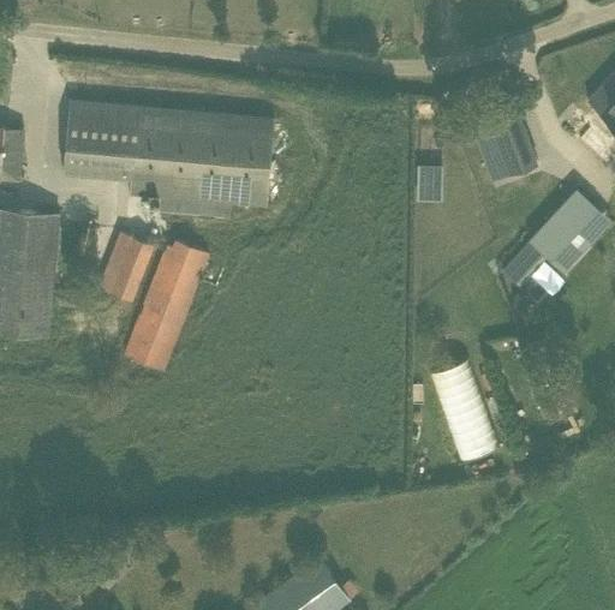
[(614,72),(565,127),(608,168),(614,160),(614,72)]
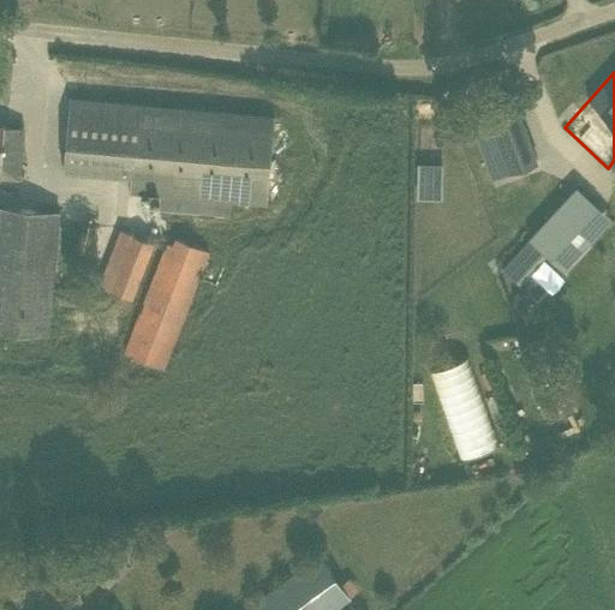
[(70,102),(64,172),(130,178),(129,197),(267,209),(275,120),(70,102)]
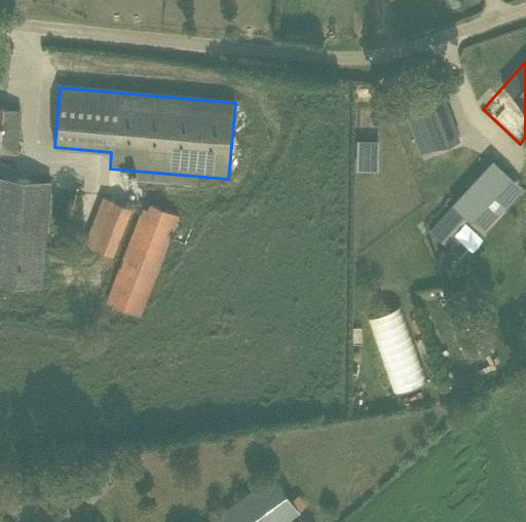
[(416,102),(435,151),(459,142),(441,92),(416,102)]
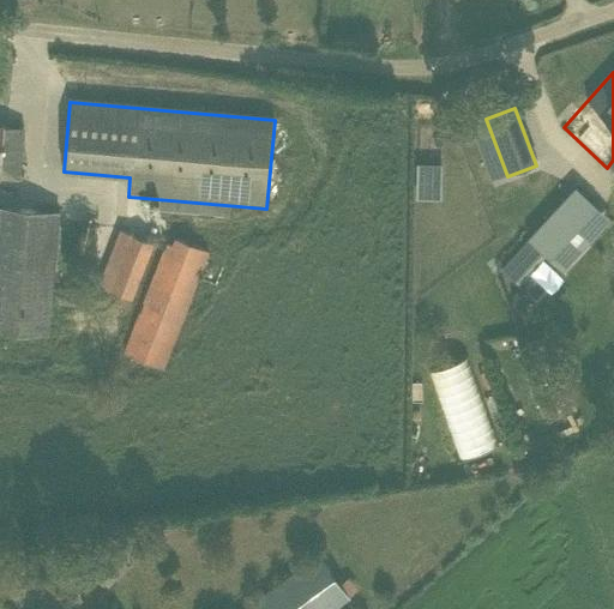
[(0,333),(50,337),(60,215),(0,209),(0,180),(20,182),(24,130),(0,127),(0,333)]
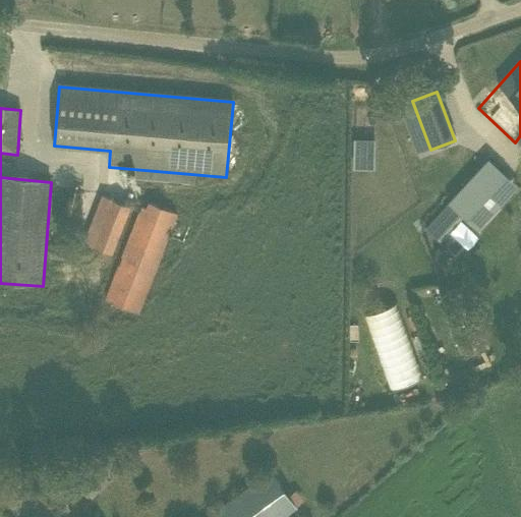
[(352,138),(351,169),(372,170),(373,139),(352,138)]
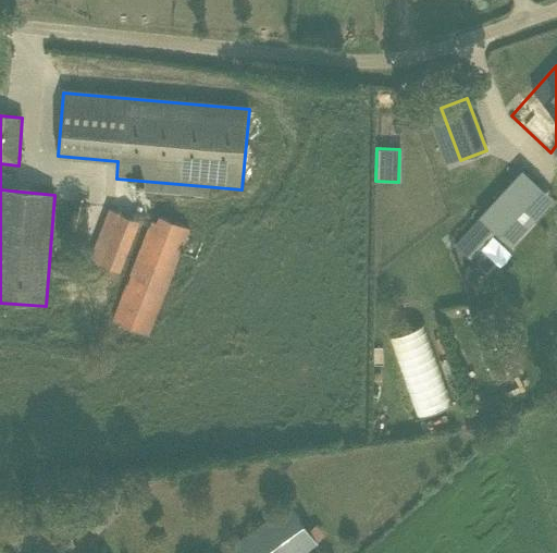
[(515,219),(541,189),(522,172),(455,246),(471,261),(496,234),(498,236),(511,248),(528,231),(515,219)]
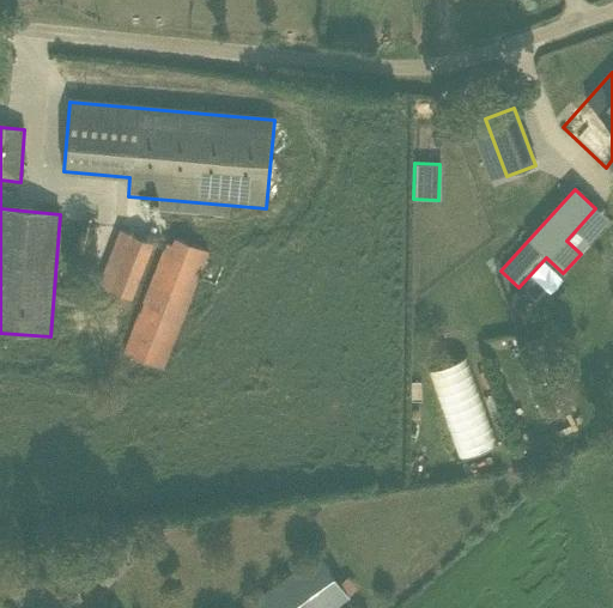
[(155,247),(119,232),(97,289),(132,302),(155,247)]
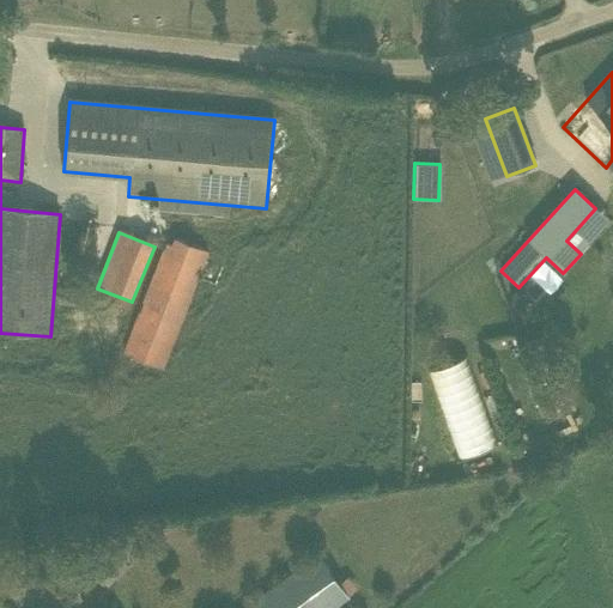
[(210,254),(174,241),(171,247),(165,244),(122,354),(164,370),(210,254)]
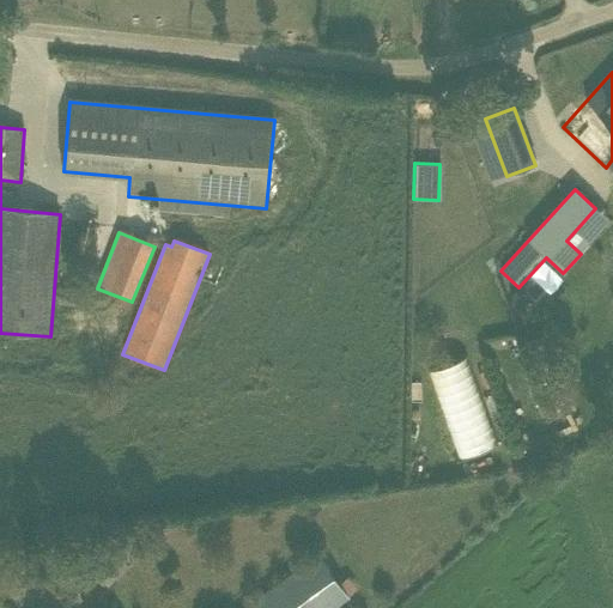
[(570,266),(594,290),(610,275),(586,251),(570,266)]
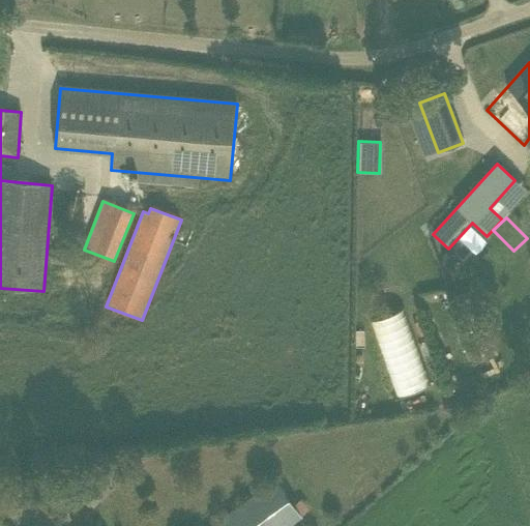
[(395,395),(430,384),(406,308),(372,319),(395,395)]
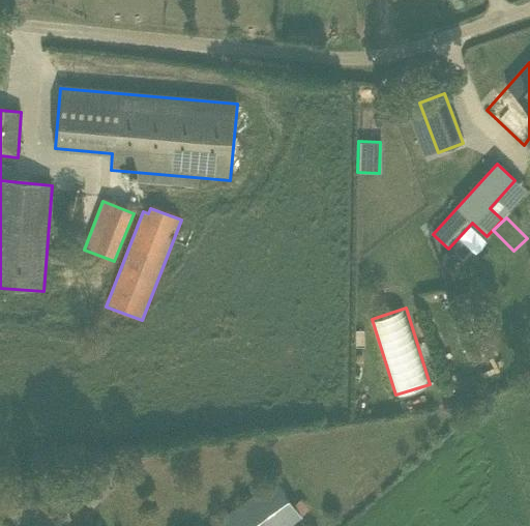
[(293,525),(302,519),(274,481),(212,525),(293,525)]
